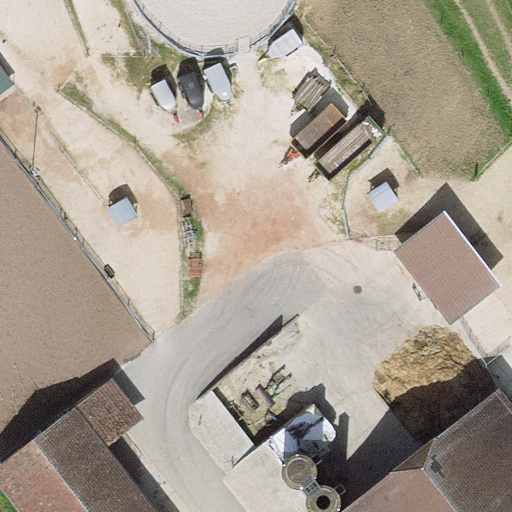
[(0,69),(0,92),(11,84),(0,69)]
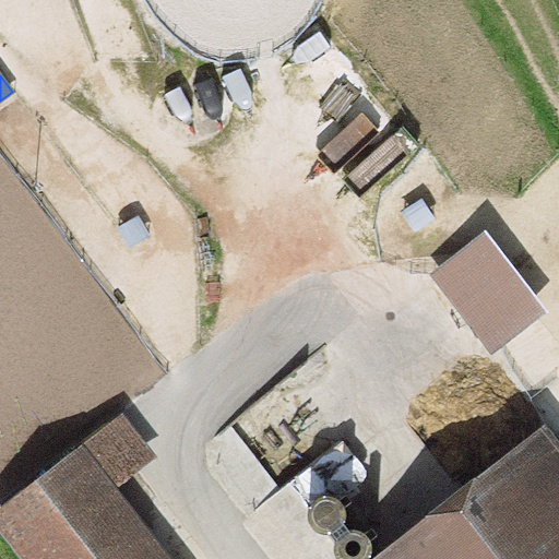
[(545,312),(484,233),(429,274),(490,354),(545,312)]
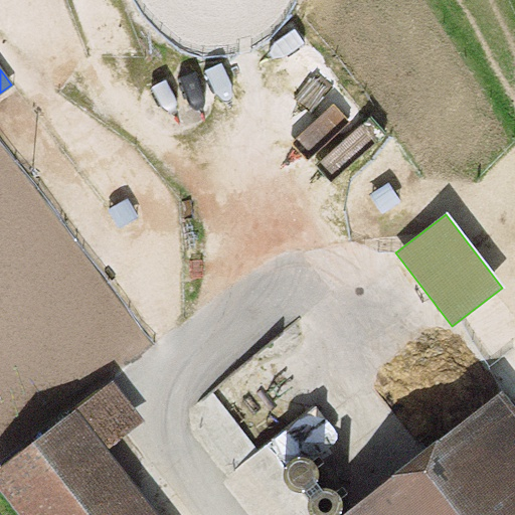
[(144,420),(113,379),(0,466),(0,487),(21,514),(158,514),(108,450),(144,420)]
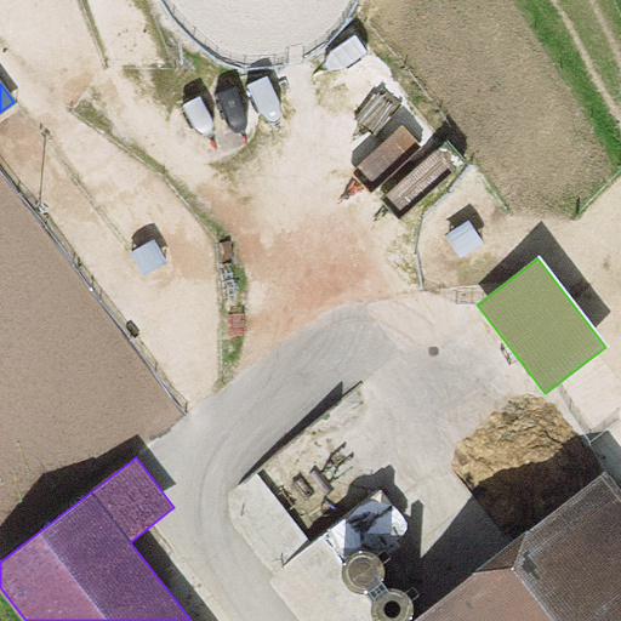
[(620,620),(620,489),(607,471),(414,620),(620,620)]
